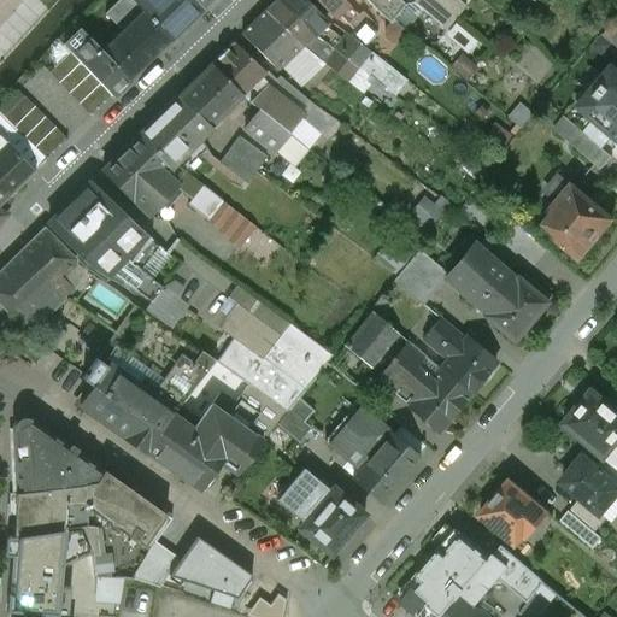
[(152,24),(130,0),(119,0),(105,15),(122,33),(101,52),(129,81),(168,43),(168,42),(151,25),(152,24)]
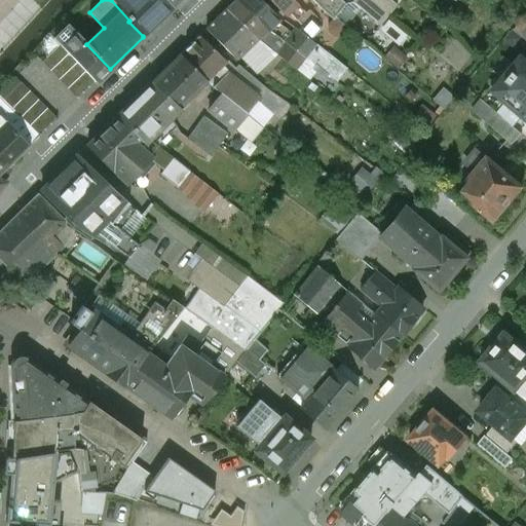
[(111,0),(129,21),(128,22),(143,36),(172,8),(163,0),(111,0)]
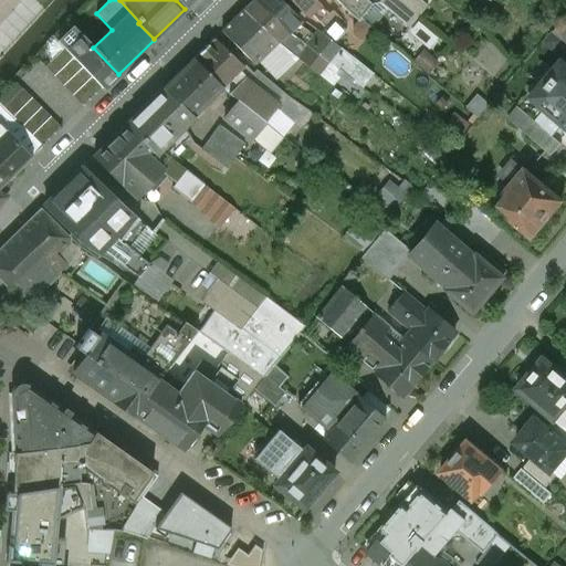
[(176,0),(185,9),(194,0),(176,0)]
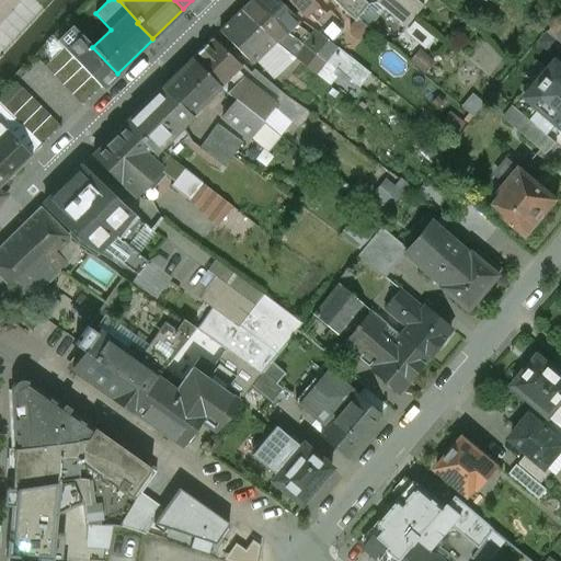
[(285,32),(252,0),(241,11),(273,43),(281,36),(285,32)]
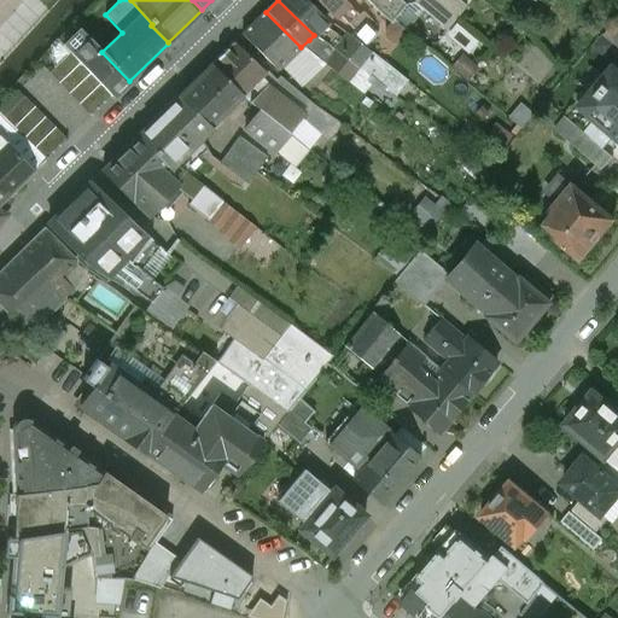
[(326,23),(302,0),(277,0),(278,0),(314,35),(322,27),(326,23)]
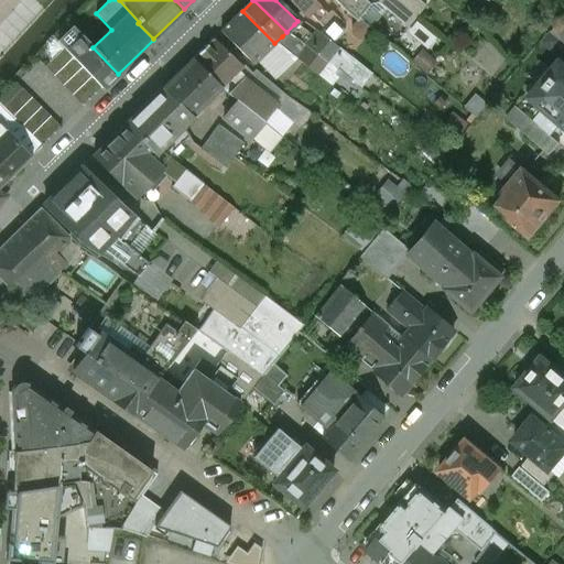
[(286,0),(305,18),(308,14),(317,6),(311,0),(286,0)]
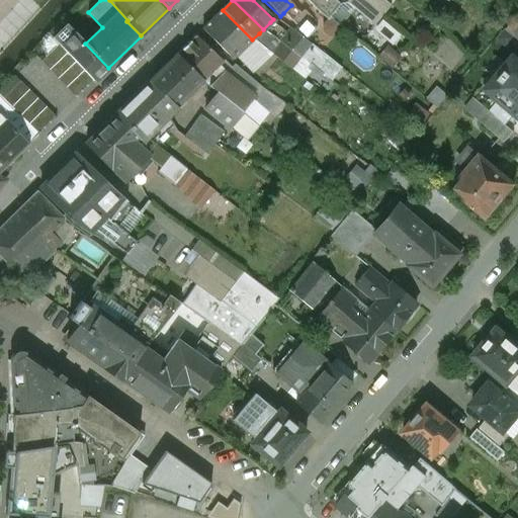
[(306,0),(320,14),(327,20),(340,5),(334,0),(306,0)]
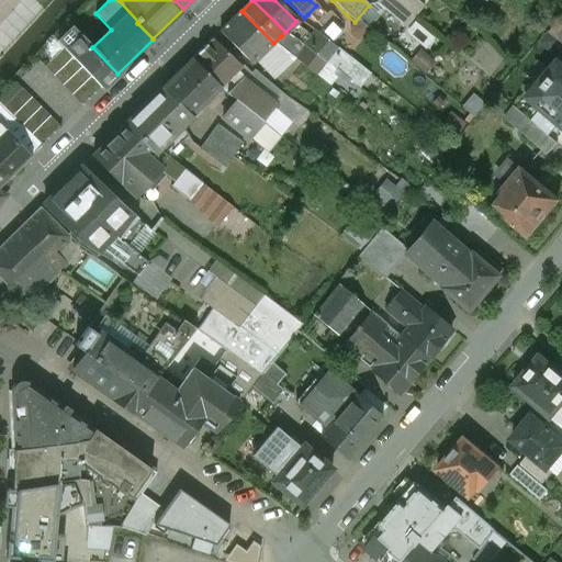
[(415,18),(393,0),(378,0),(375,3),(405,29),(415,18)]
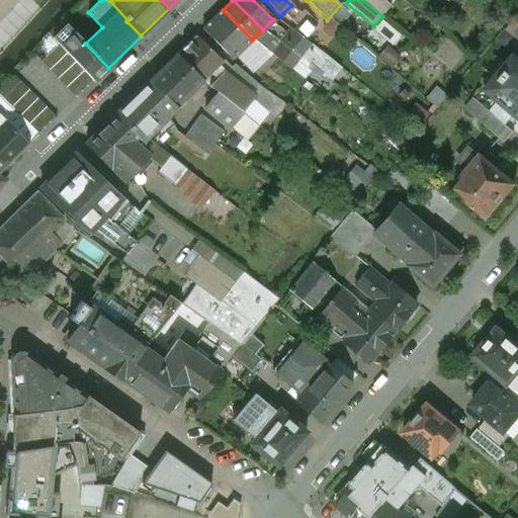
[(391,6),(383,0),(362,0),(382,16),(391,6)]
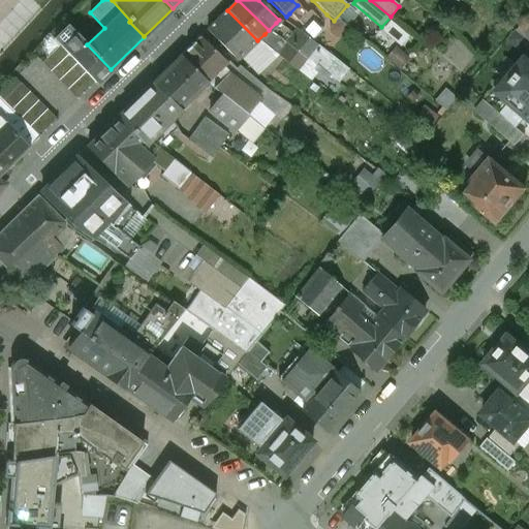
[(307,13),(298,5),(289,13),(299,23),(307,13)]
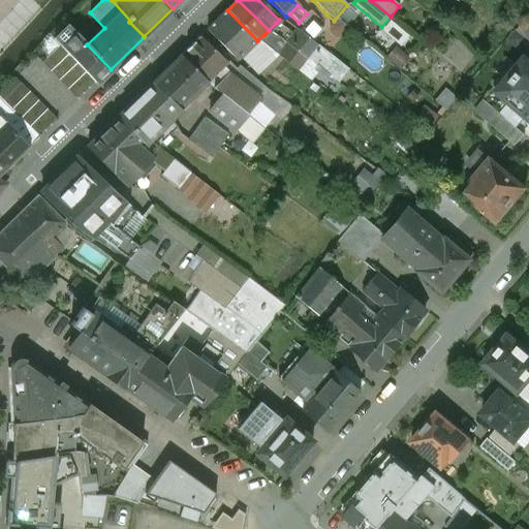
[(257,40),(227,10),(207,31),(237,61),(252,45),(257,40)]
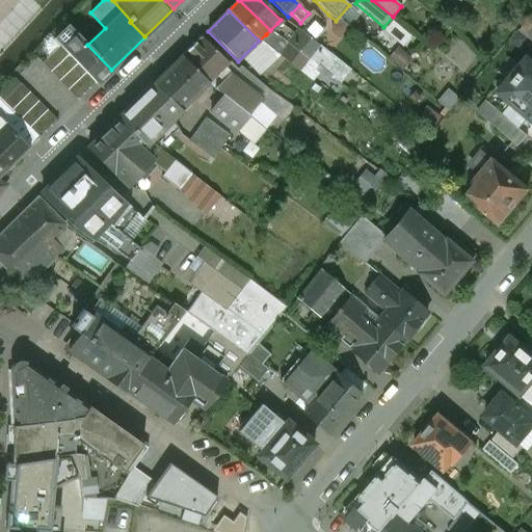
[(325,30),(313,18),(300,31),(314,42),(325,30)]
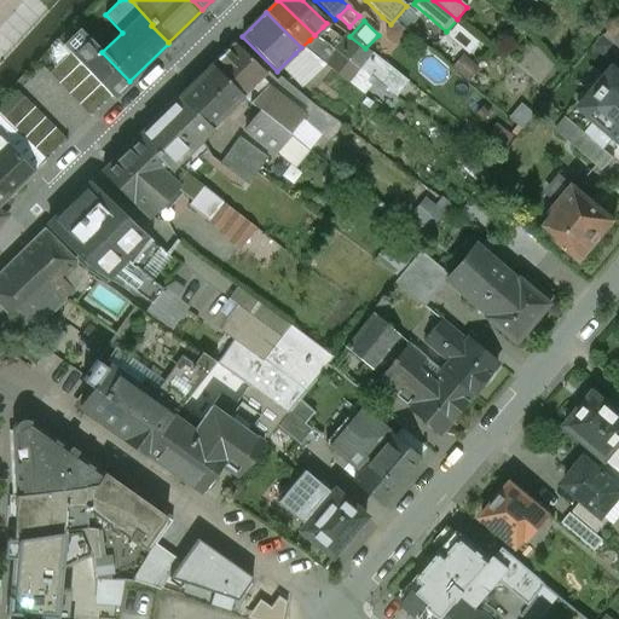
[(618,21),(606,36),(618,47),(618,21)]
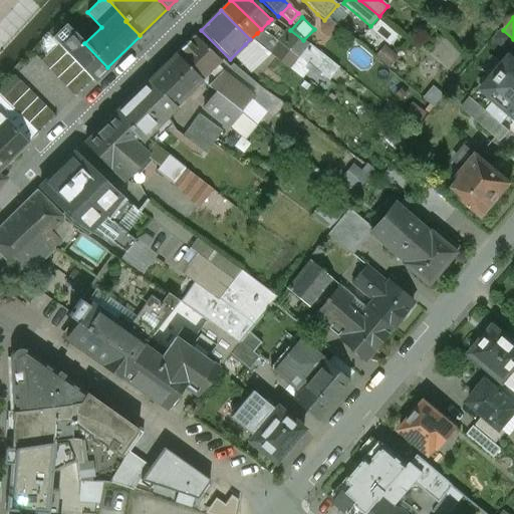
[(380,19),(372,30),(393,44),(401,33),(380,19)]
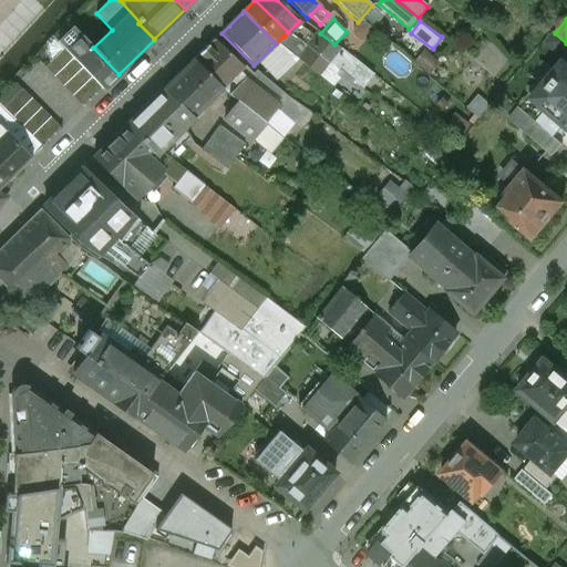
[(306,33),(296,24),(288,32),(299,41),(306,33)]
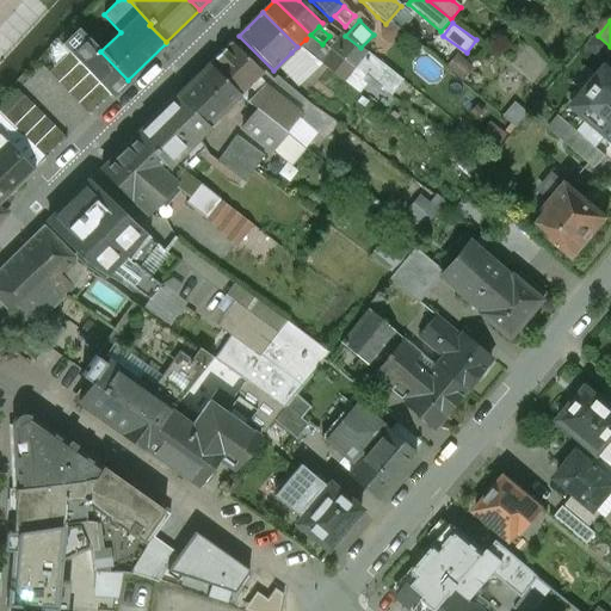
[(100,51),(79,30),(62,45),(109,94),(111,97),(128,80),(100,51)]
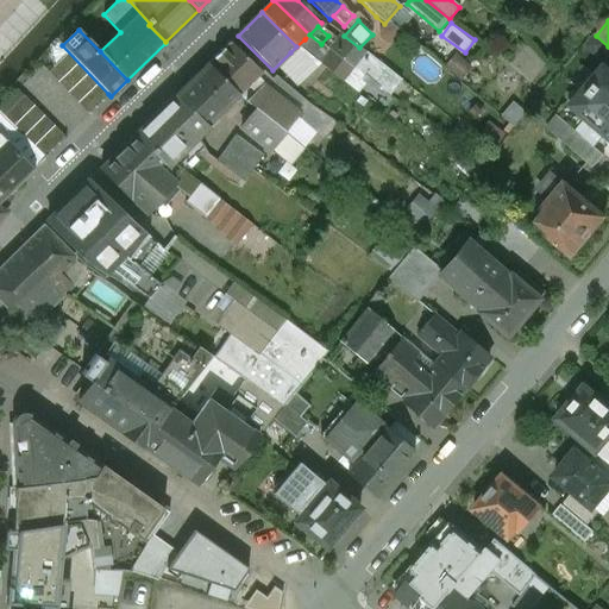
[(344,36),(343,33),(328,50),(353,69),(366,54),(359,48),(344,36)]
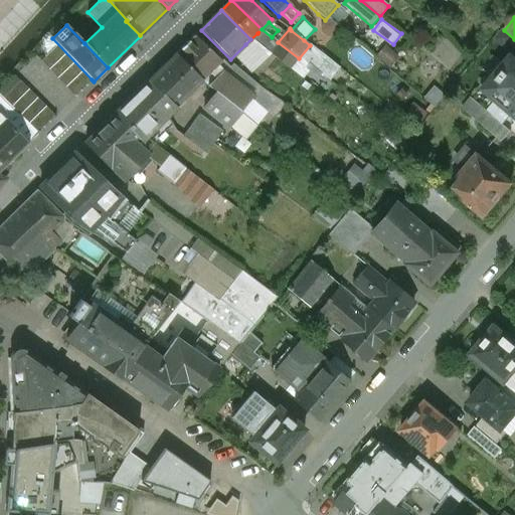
[(271,43),(258,33),(250,39),(265,50),(271,43)]
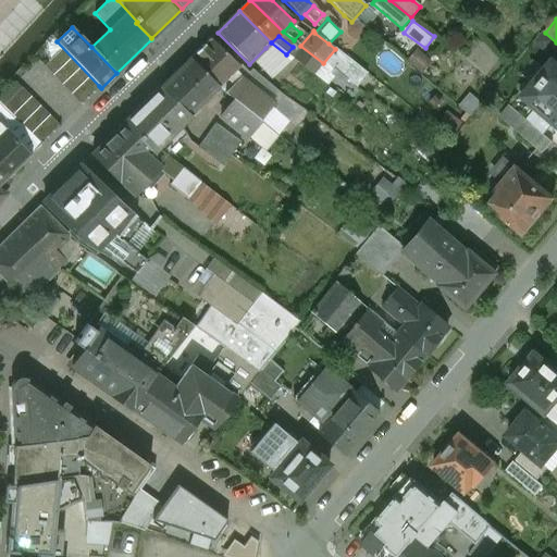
[(238,66),(210,39),(189,60),(218,87),(226,78),(234,71),(238,66)]
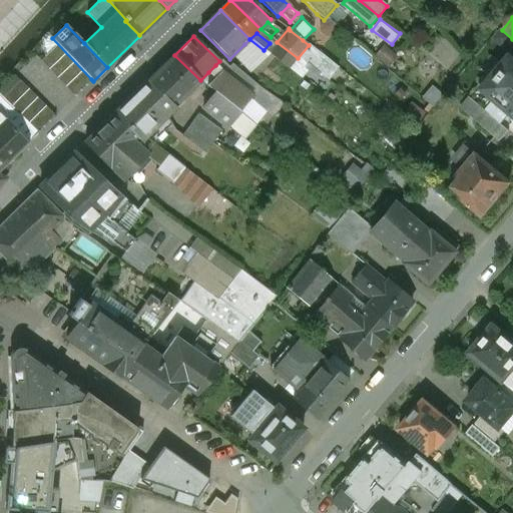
[(298,58),(277,42),(268,53),(270,54),(289,69),(298,58)]
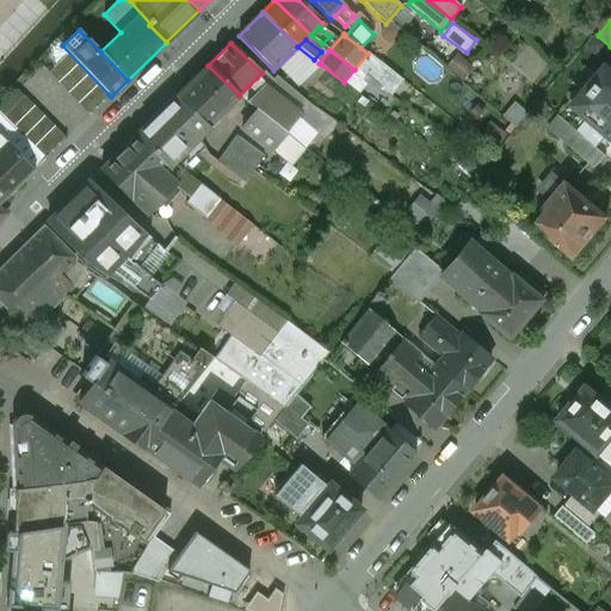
[(302,53),(291,53),(278,66),(302,84),(309,76),(320,66),(302,53)]
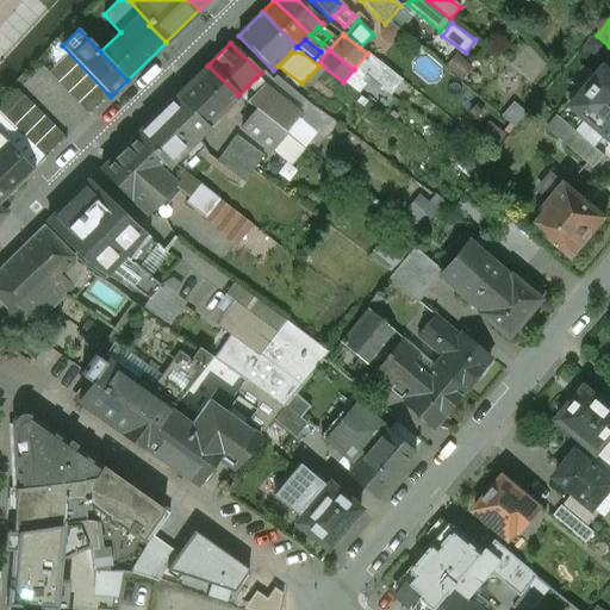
[(69,54),(48,73),(57,83),(79,63),(69,54)]
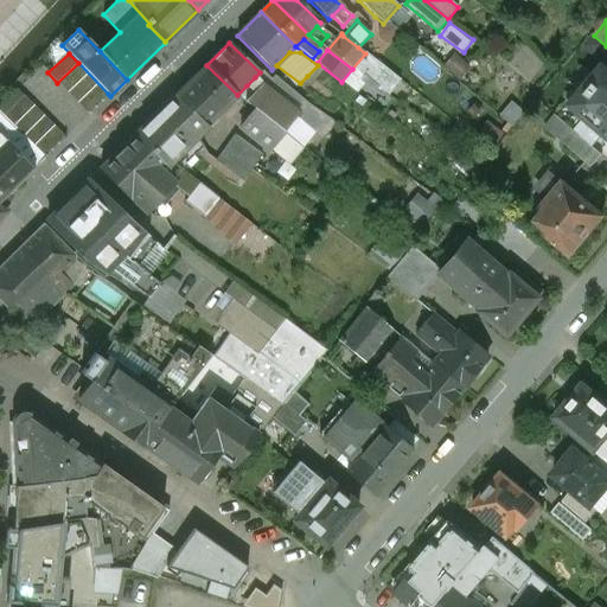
[(389,72),(372,59),(365,69),(365,75),(378,85),(389,72)]
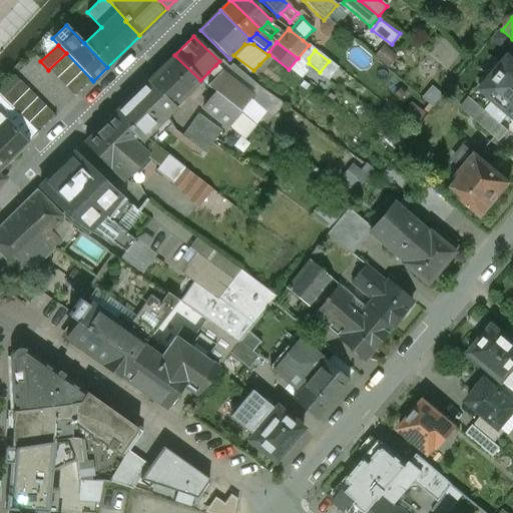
[(66,53),(48,70),(57,78),(74,62),(66,53)]
